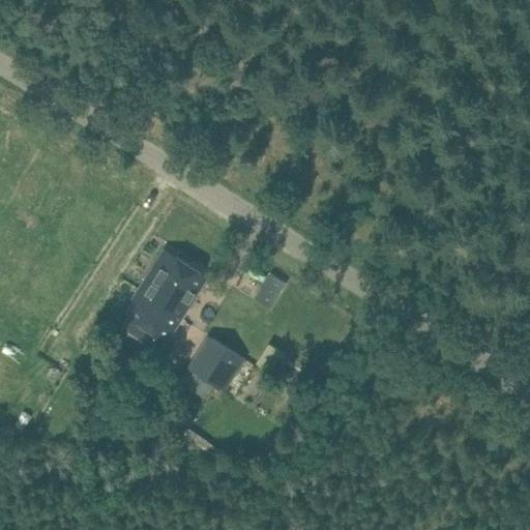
[(129,315),(121,327),(159,352),(168,340),(198,292),(209,274),(166,247),(154,265),(124,312),(129,315)]
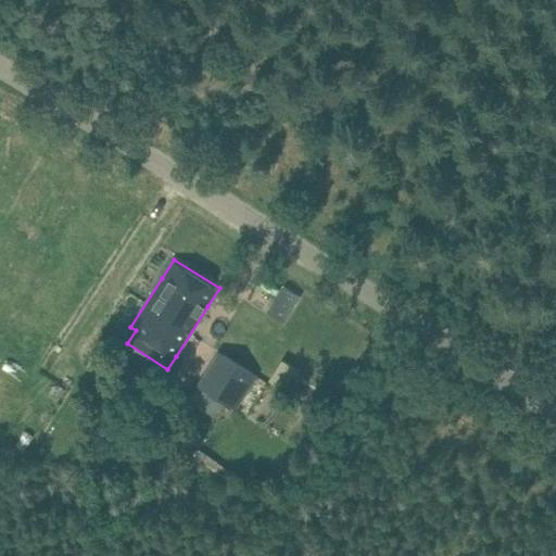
[(282,286),(270,305),(288,316),(301,297),(282,286)]
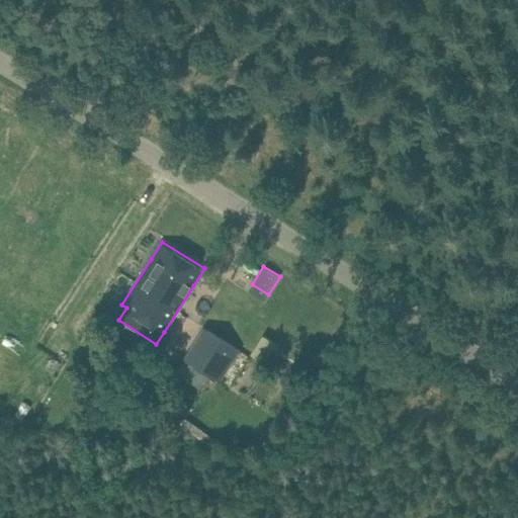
[(249,334),(221,316),(199,350),(228,368),(249,334)]
